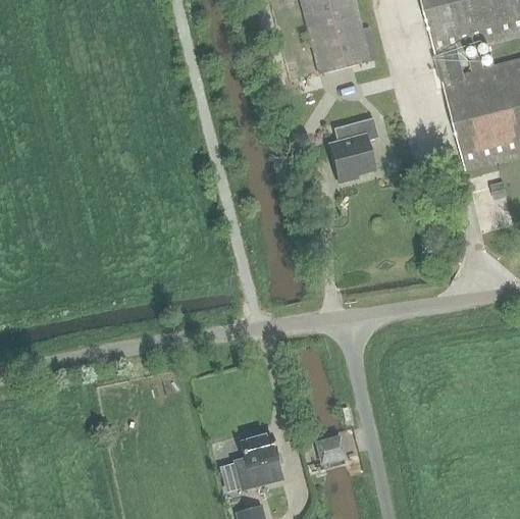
[(299,0),(317,73),(366,61),(374,59),(365,26),(358,28),(351,0),(299,0)]
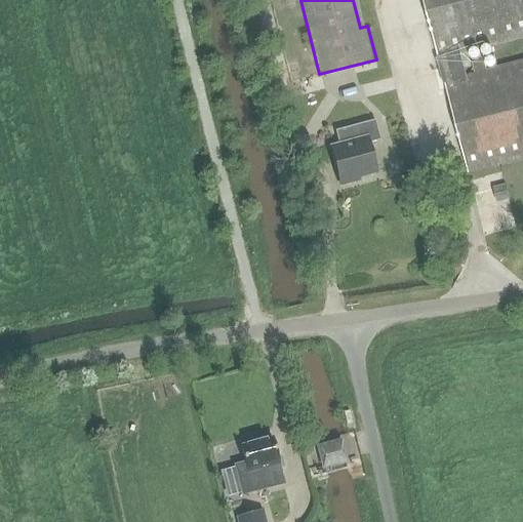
[(522,59),(465,74),(458,49),(522,34),(522,0),(426,0),(438,53),(437,53),(443,80),(444,80),(466,169),(498,162),(522,155),(522,59)]
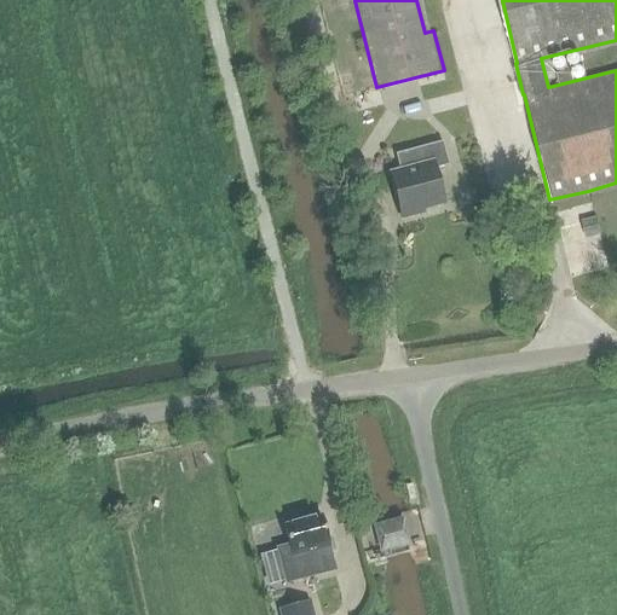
[(387,167),(399,214),(421,208),(420,204),(442,198),(432,163),(448,160),(442,135),(393,148),(397,164),(387,167)]
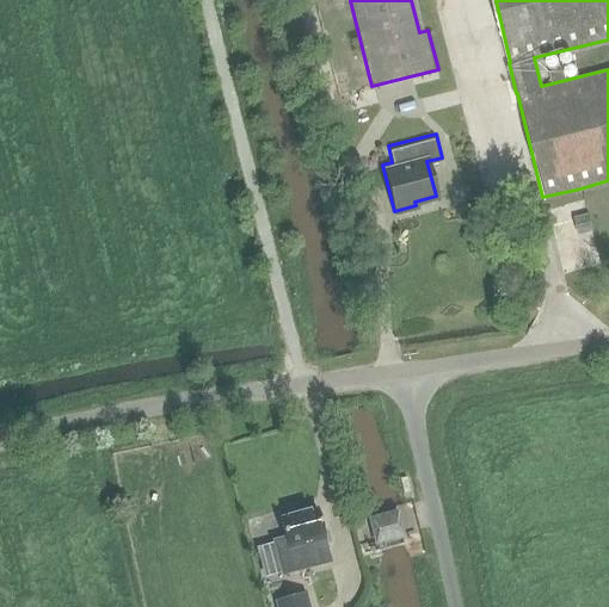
[(324,543),(315,508),(278,516),(283,534),(269,538),(278,574),(328,562),(324,543)]
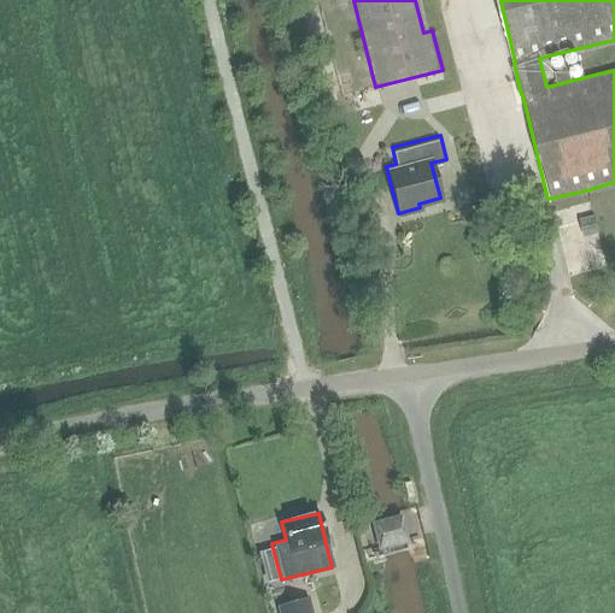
[(373,547),(399,540),(394,517),(367,523),(373,547)]
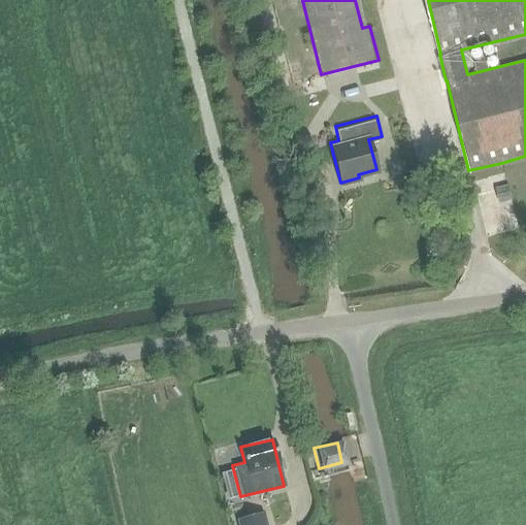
[(235,518),(236,524),(265,524),(262,511),(235,518)]
